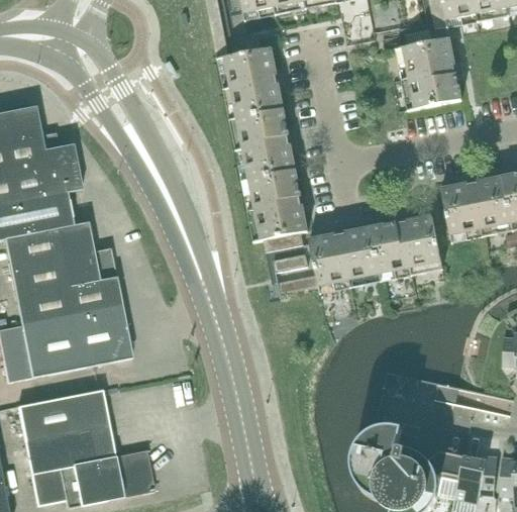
[(205,0),(217,58),(229,56),(229,54),(218,0),(205,0)]
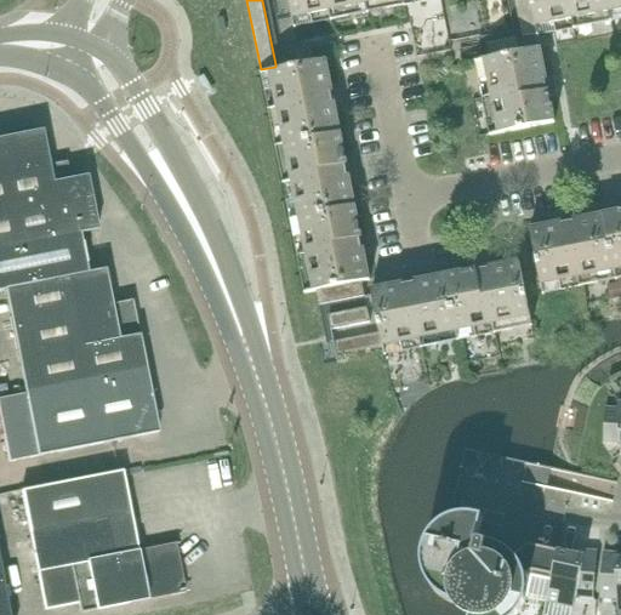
[(288,0),(294,23),(295,22),(292,13),(326,6),(329,16),(330,15),(329,6),(363,0),(365,9),(363,0),(288,0)]
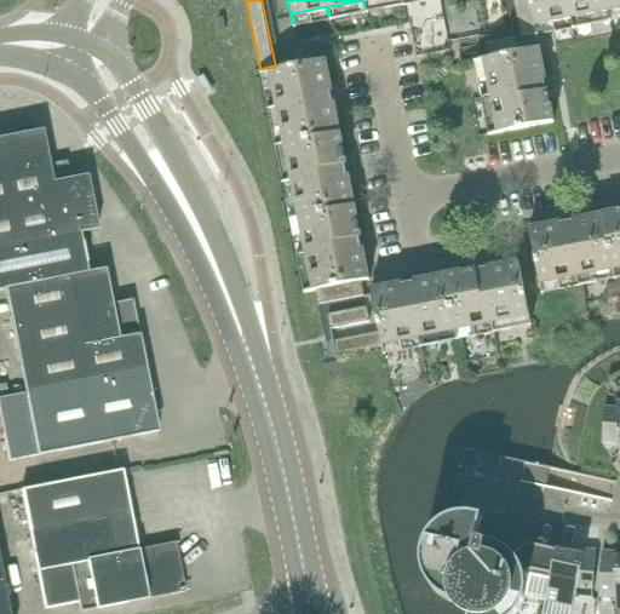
[(535,22),(529,0),(514,0),(521,32),(535,29),(535,32),(537,32),(535,22)]
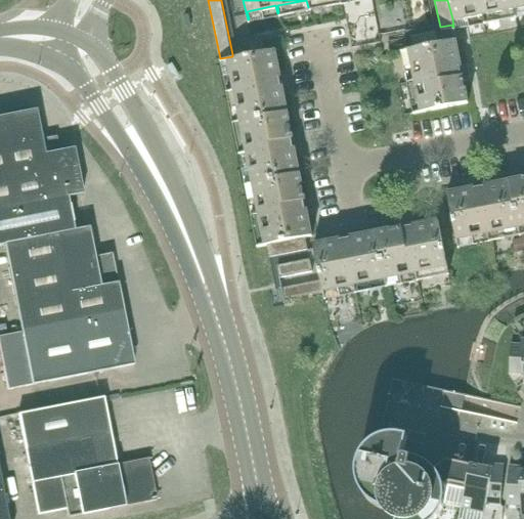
[(447,0),(452,18),(481,12),(483,20),(484,20),(483,12),(512,7),(514,14),(515,14),(511,0),(447,0)]
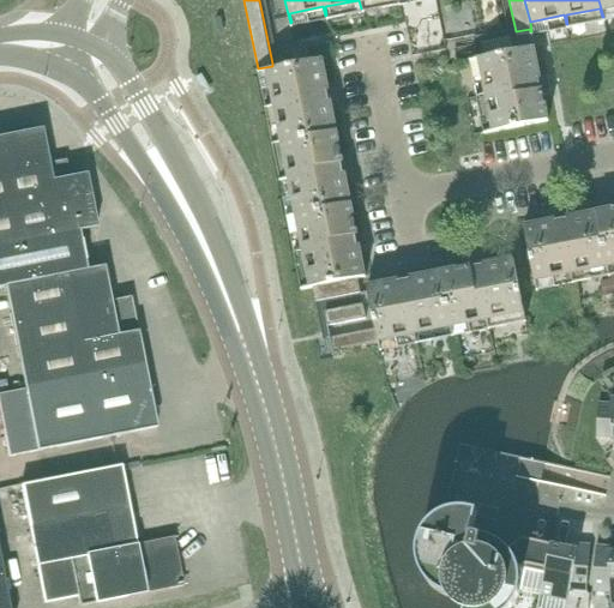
[(599,0),(603,17),(605,17),(602,7),(613,5),(613,0),(599,0)]
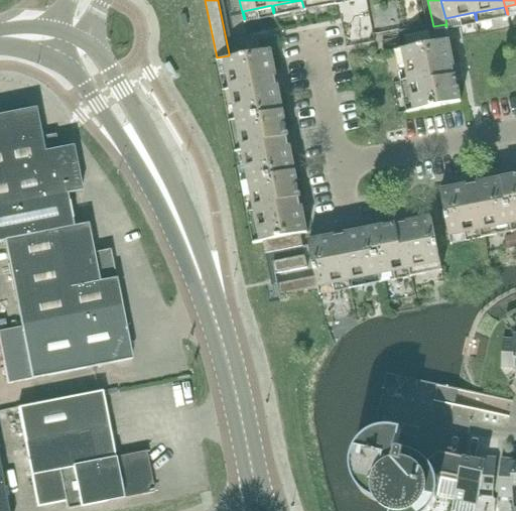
[(428,27),(404,31),(406,44),(431,39),(428,27)]
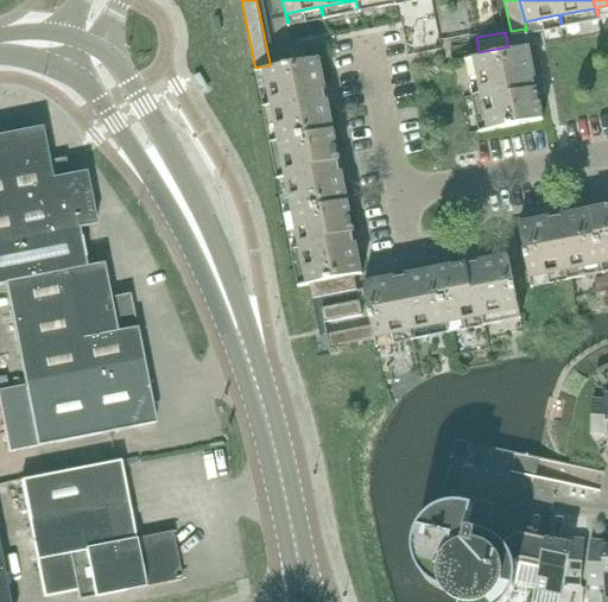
[(303,42),(273,48),(276,62),(305,56),(303,42)]
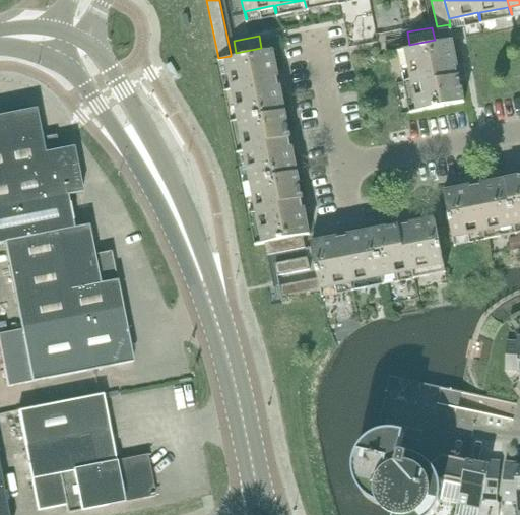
[(451,37),(435,40),(409,45),(397,47),(397,48),(405,47),(411,76),(403,77),(403,79),(411,77),(416,107),(408,108),(409,110),(463,99),(459,73),(464,71),(462,61),(457,62),(451,37)]
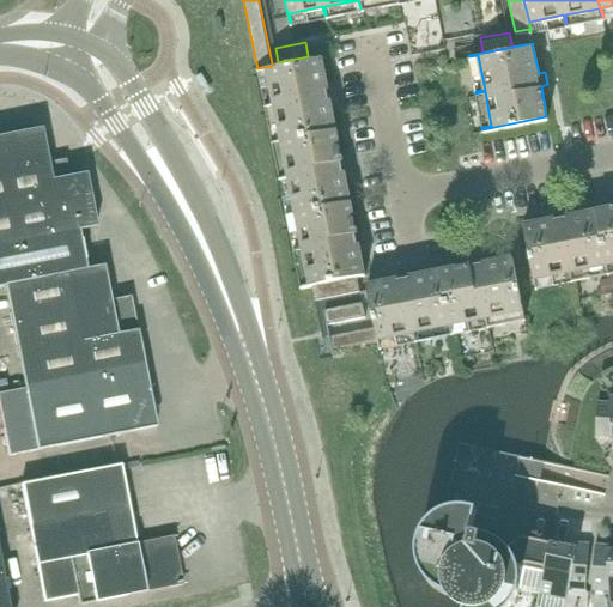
[(258,68),(258,70),(266,67),(273,102),(263,104),(265,105),(273,103),(280,138),(272,140),(335,128),(329,97),(337,96),(334,83),(327,85),(320,55),(308,56),(278,62),(272,64),(272,66),(258,68)]
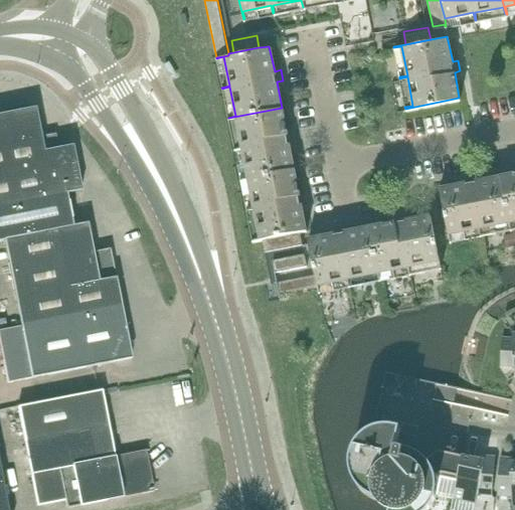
[(54,130),(40,133),(34,104),(0,110),(0,201),(64,189),(80,186),(71,142),(56,145),(54,130)]
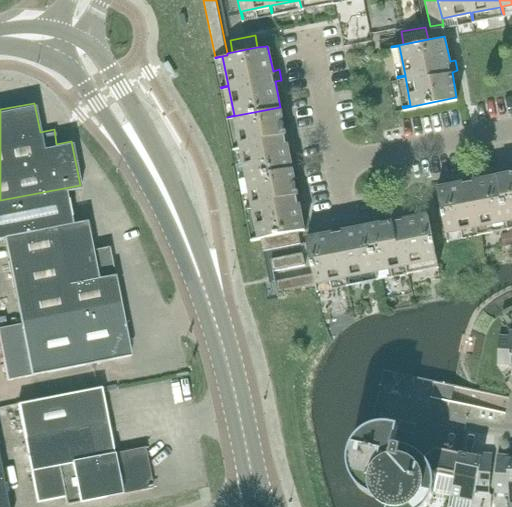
[(238,177),(238,178),(292,167),(287,142),(293,141),(290,130),(285,131),(280,107),(227,117),(227,118),(234,116),(240,145),(233,146),(233,148),(240,146),(246,175),(238,177)]
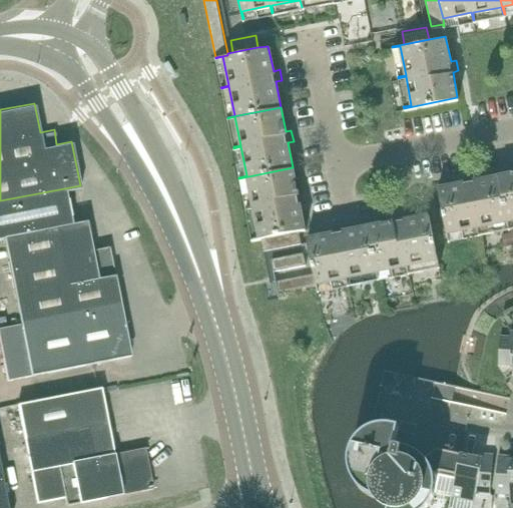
[(298,191),(293,167),(238,178),(239,178),(246,177),(252,205),(245,206),(245,207),(252,206),(259,235),(250,236),(251,238),(261,236),(298,229),(305,227),(300,202),(306,201),(303,190),(298,191)]
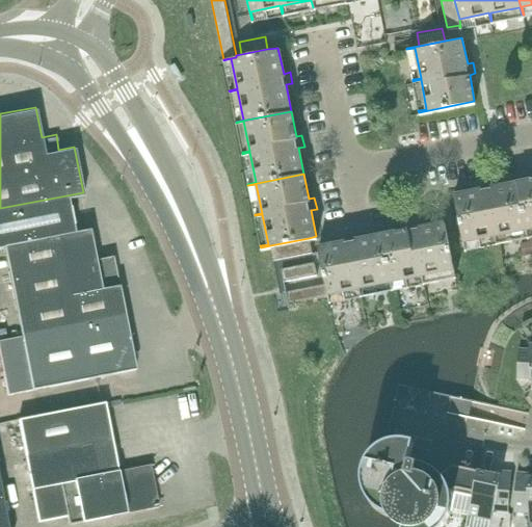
[(531,176),(515,180),(528,235),(527,227),(531,226),(531,176)]
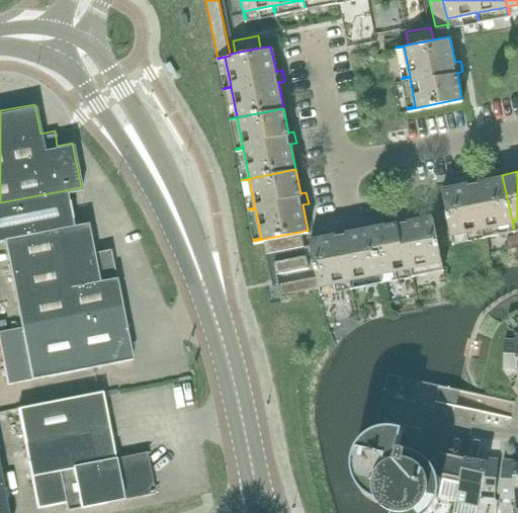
[(513,229),(514,229),(502,175),(483,179),(478,180),(476,174),(465,176),(466,182),(441,187),(452,241),(454,241),(452,234),(481,228),(483,236),(485,235),(483,228),(512,222),(513,229)]
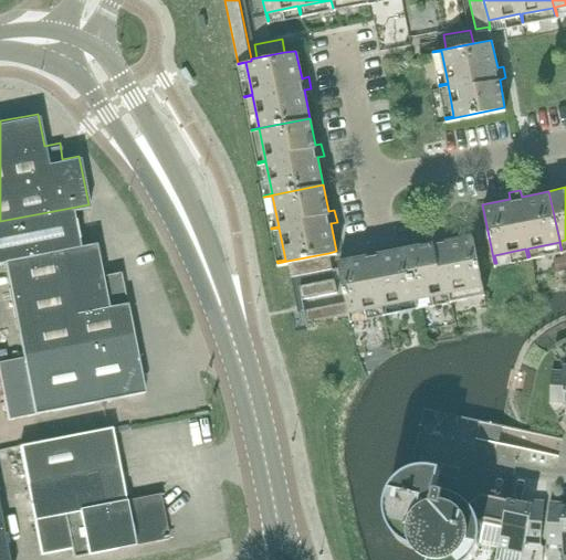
[(3,259),(79,244),(71,208),(0,221),(0,260),(3,260),(3,259)]
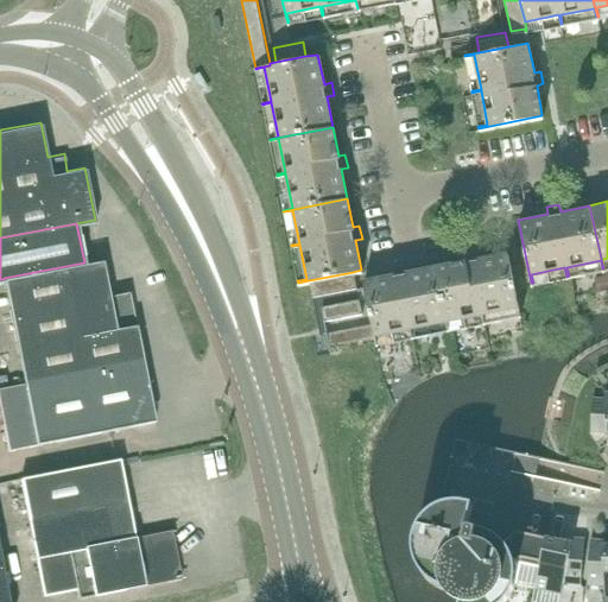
[(449,328),(483,321),(485,321),(483,311),(517,304),(519,314),(520,314),(508,251),(477,257),(476,249),(463,253),(464,259),(436,265),(449,328)]
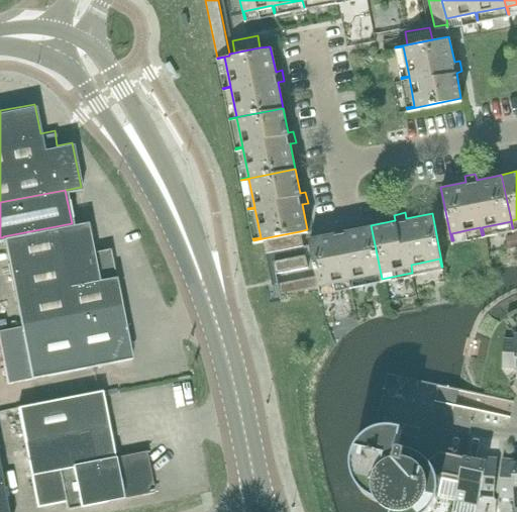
[(109,246),(92,249),(86,220),(72,223),(3,236),(3,237),(14,295),(115,276),(109,246)]
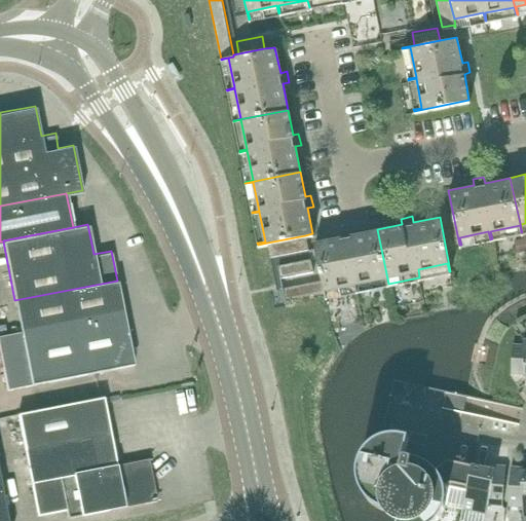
[(387,284),(388,284),(377,229),(350,233),(350,227),(339,229),(340,235),(314,240),(316,255),(322,276),(321,277),(324,290),(325,296),(327,296),(325,288),(355,283),(355,290),(358,290),(357,282),(385,276),(387,284)]
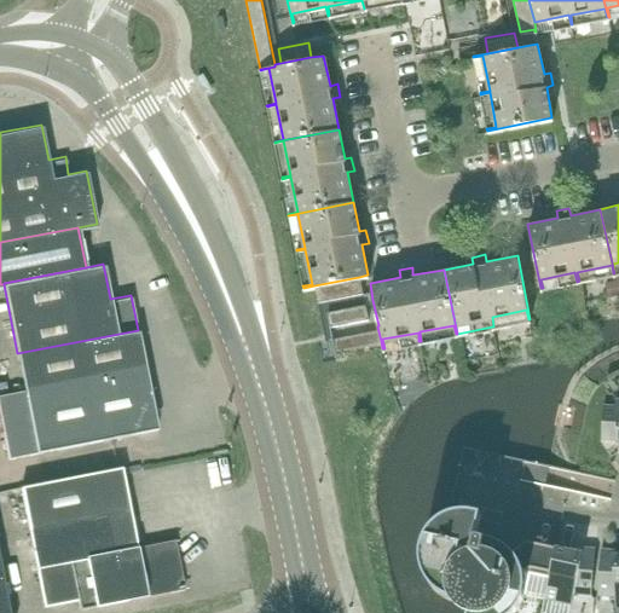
[(359,277),(314,285),(318,299),(363,290),(359,277)]
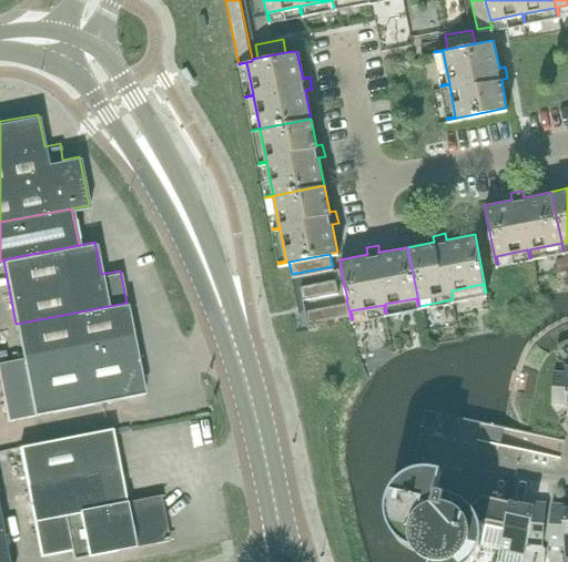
[(303,297),(338,289),(335,277),(301,284),(303,297)]
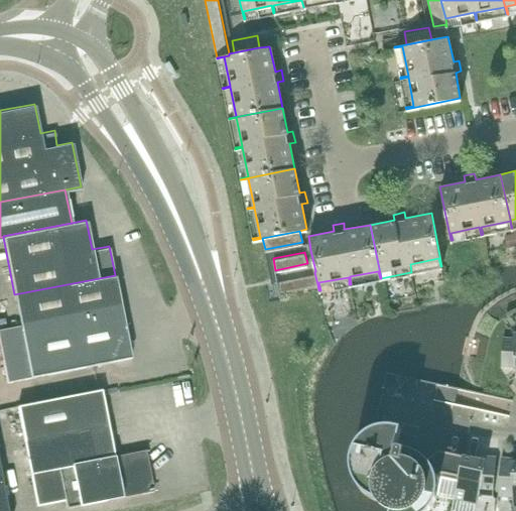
[(279,291),(317,284),(314,272),(277,279),(279,291)]
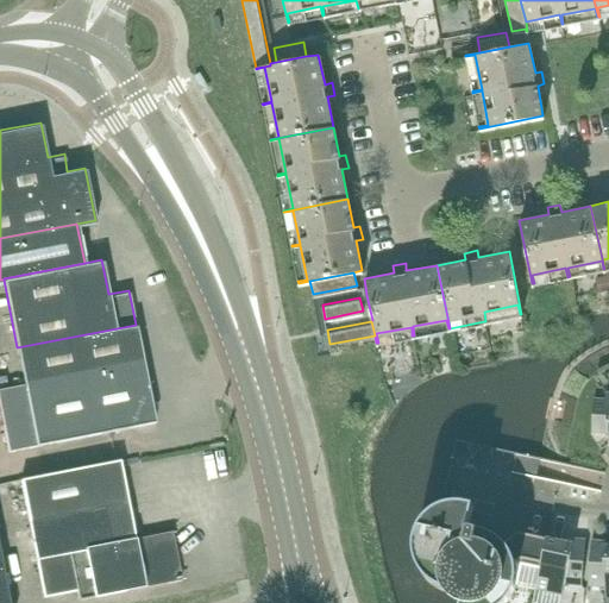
[(24,382),(142,359),(136,325),(17,347),(23,381),(24,382)]
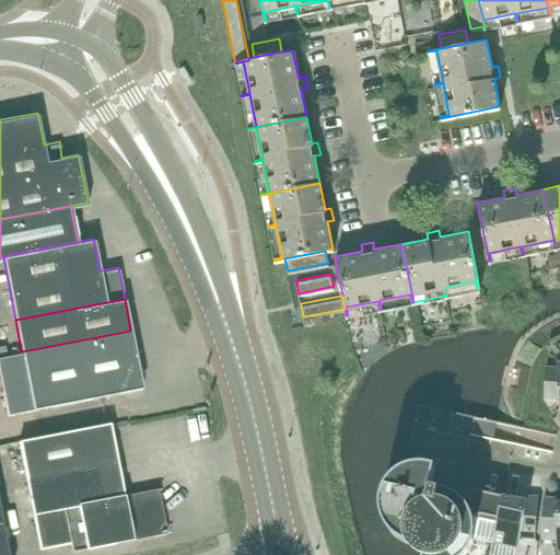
[(0,380),(7,413),(141,386),(130,331),(22,351),(21,350),(0,355),(0,380)]
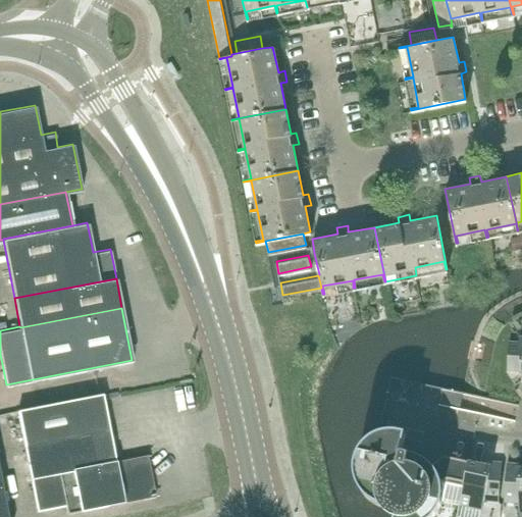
[(521,377),(521,376),(521,333),(518,333),(519,340),(509,339),(507,367),(521,368),(521,377)]
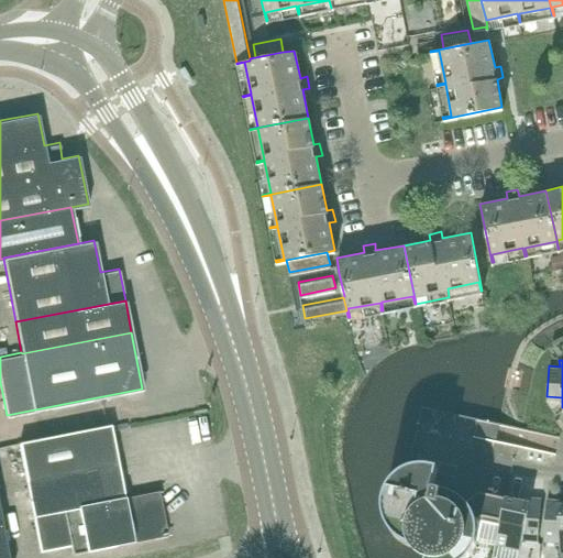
[(441,489),(433,487),(438,466),(431,463),(423,463),(417,463),(410,466),(407,467),(404,469),(400,470),(397,473),(393,478),(388,483),(385,490),(384,496),(383,504),(384,511),(385,517),(385,518),(388,525),(393,531),(398,536),(404,540),(410,543),(417,545),(419,545),(423,533),(431,535),(424,557),(464,557),(468,555),(472,549),(475,543),(477,536),(477,528),(477,522),(476,517),(478,517),(499,522),(495,542),(496,542),(506,495),(478,490),(466,500),(462,496),(451,490),(450,490),(448,489),(441,488),(441,489)]
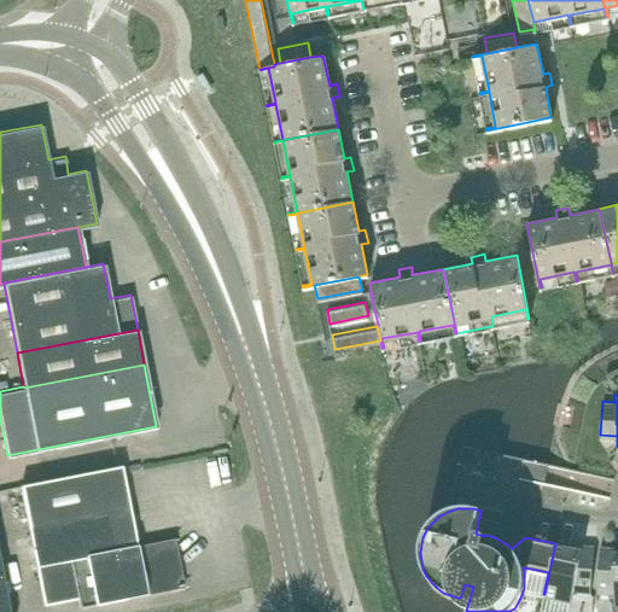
[(174,536),(112,548),(104,511),(29,525),(36,564),(70,558),(79,605),(184,586),(174,536)]
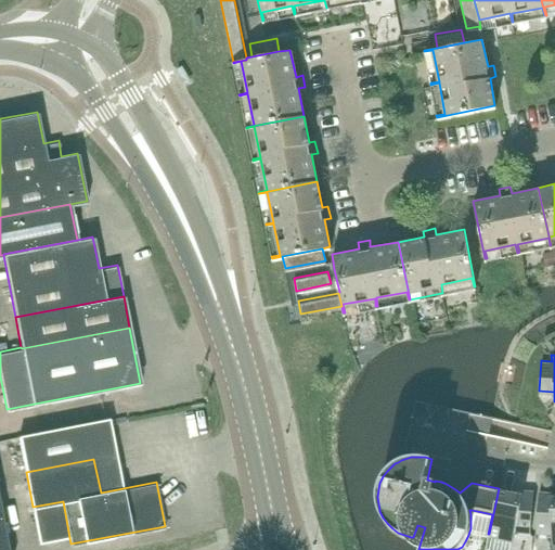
[(530,531),(533,489),(517,488),(516,494),(511,493),(512,491),(499,488),(489,534),(513,539),(515,528),(530,531)]
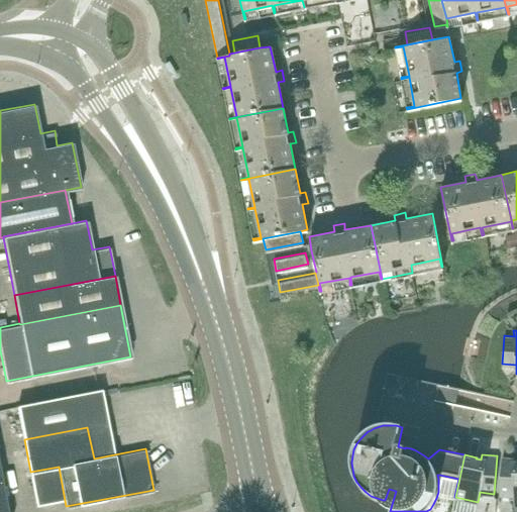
[(516,456),(502,455),(499,494),(513,495),(514,505),(516,504),(516,456)]
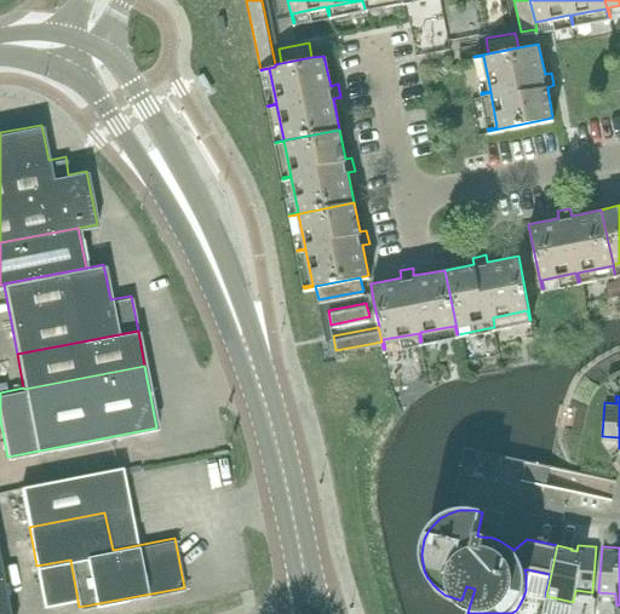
[(0,613),(11,613),(0,555),(0,613)]
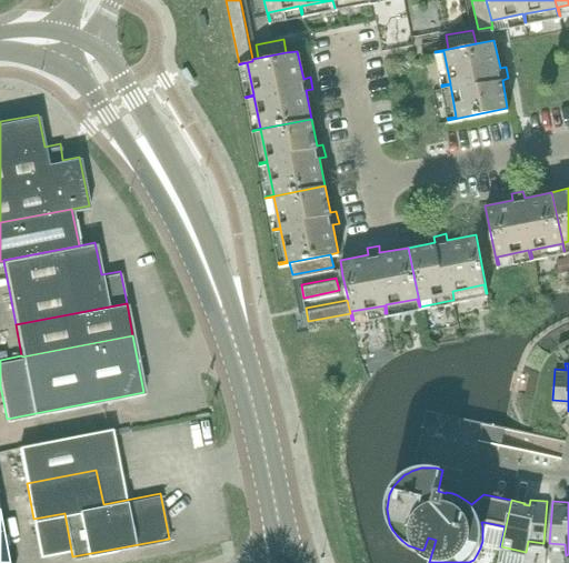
[(539,562),(549,562),(550,556),(546,552),(540,555),(539,562)]
